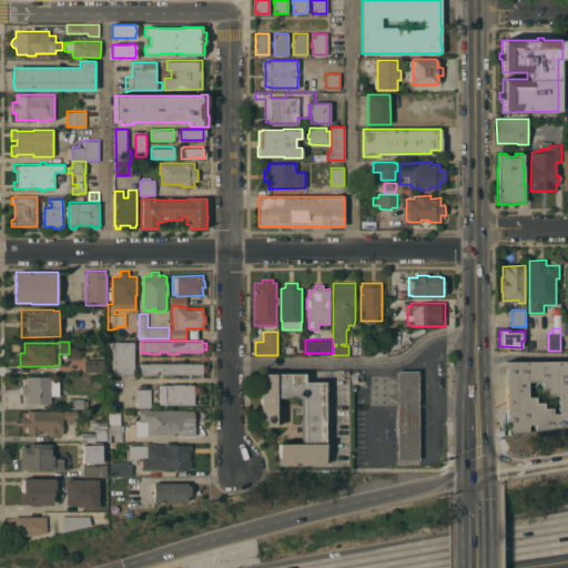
[(134,347),(135,347),(135,367),(134,367),(134,375),(123,375),(123,373),(113,373),(113,342),(134,342),(134,347)]
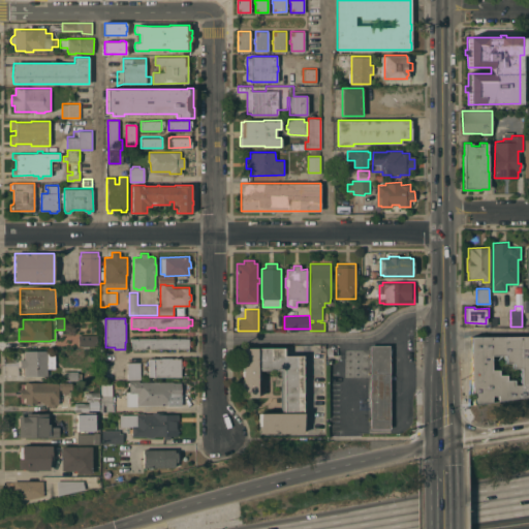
[(348,322),(348,331),(336,331),(336,322),(348,322)]
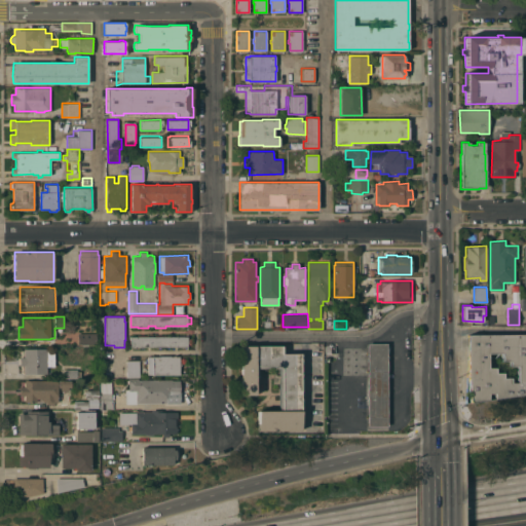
[(77,344),(77,333),(97,333),(97,343),(77,344)]
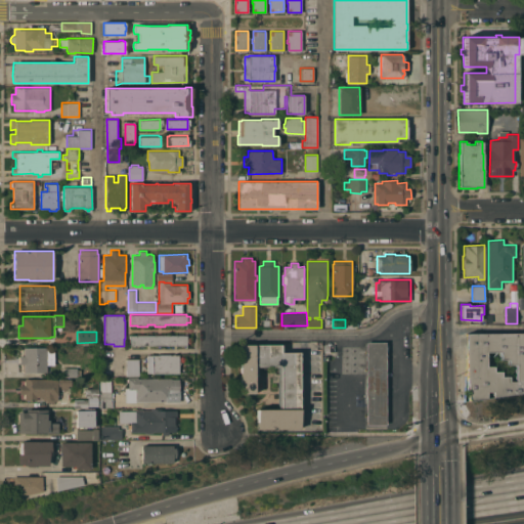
[(467,376),(467,334),(523,333),(523,392),(468,400),(467,376)]
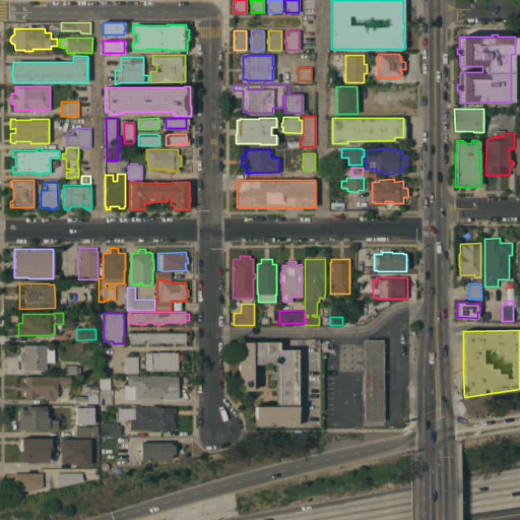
[(136,332),(136,331),(147,331),(147,332),(152,332),(152,331),(164,331),(164,332),(185,332),(185,334),(189,334),(189,340),(185,340),(185,342),(129,342),(129,332),(136,332)]
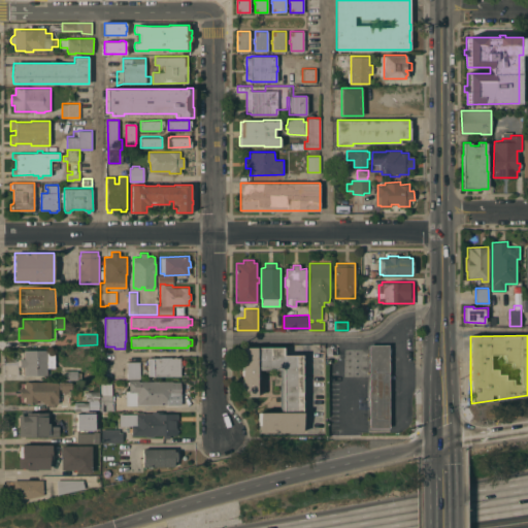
[(389,427),(369,427),(369,344),(389,344),(389,427)]
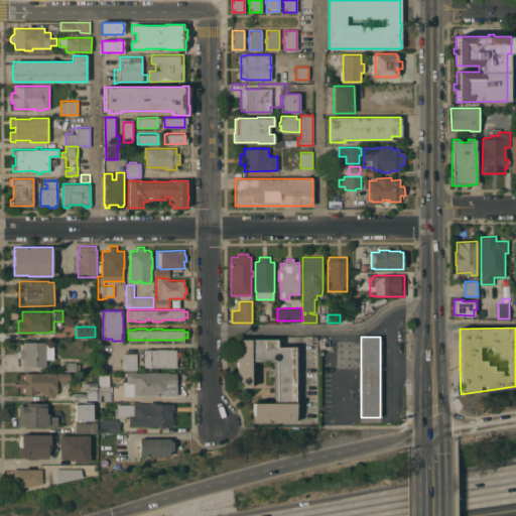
[(295,422),(253,422),(253,402),(273,402),(273,361),(252,361),(252,370),(250,370),(250,387),(237,387),(236,339),(276,339),(276,347),(295,347),(295,422)]
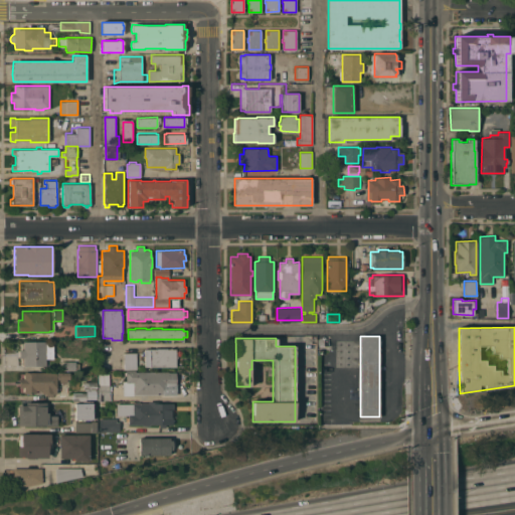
[(19,366),(19,341),(46,341),(46,343),(53,343),(53,358),(46,358),(46,365),(19,366)]
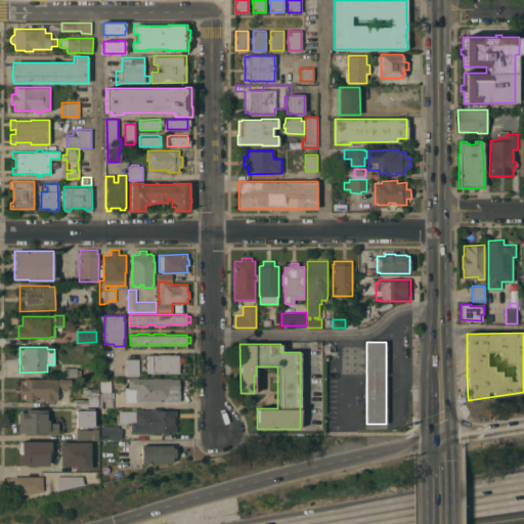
[(145,354),(153,354),(153,355),(159,355),(159,354),(170,354),(170,355),(178,355),(179,361),(180,361),(180,364),(179,364),(179,373),(151,373),(151,374),(145,374),(145,354)]
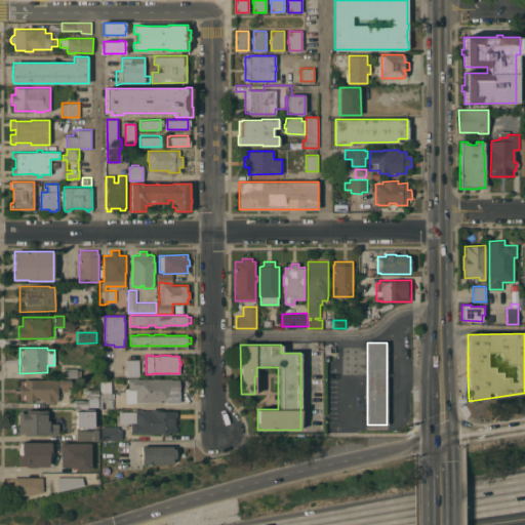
[(139,376),(127,376),(126,359),(139,359),(139,376)]
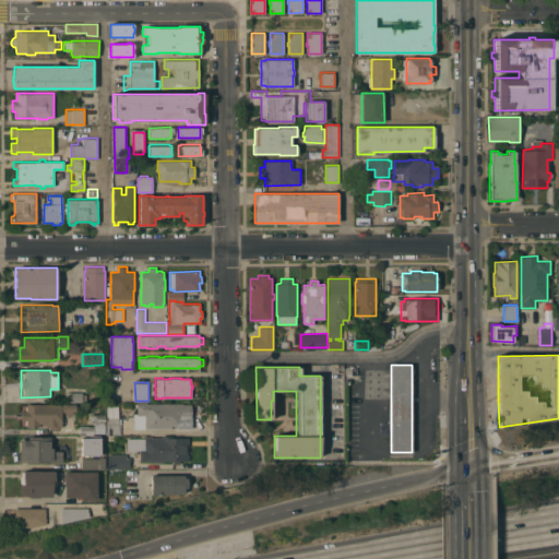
[(81,392),(81,402),(68,402),(69,392),(81,392)]
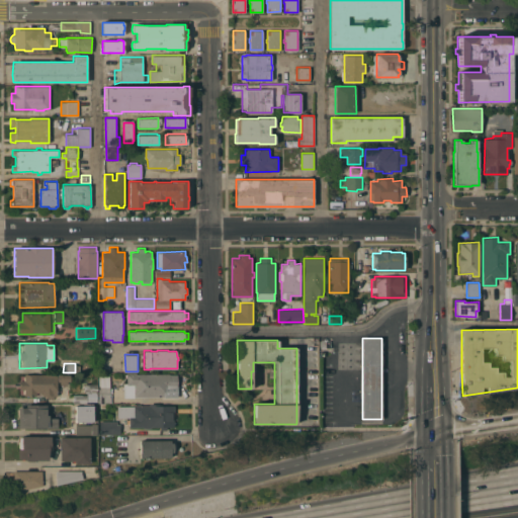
[(136,372),(136,373),(169,373),(169,374),(177,374),(177,387),(173,387),(173,400),(163,400),(163,396),(134,397),(134,395),(132,395),(132,384),(126,384),(126,372),(136,372)]
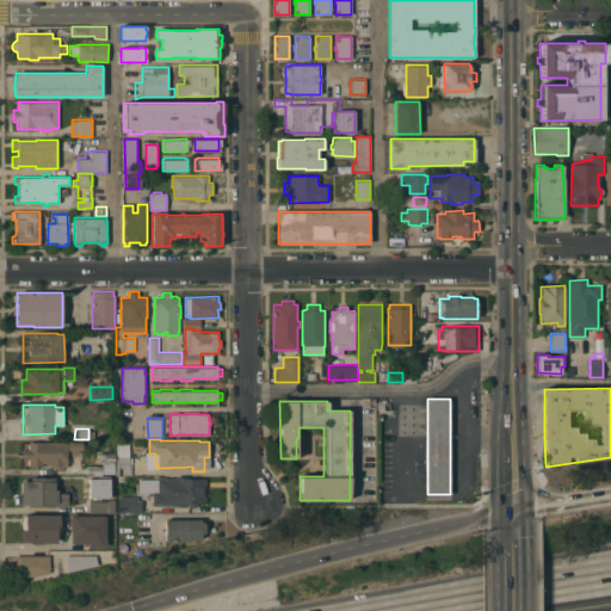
[(84,442),(84,450),(80,450),(80,454),(71,454),(71,450),(67,450),(67,467),(63,467),(63,469),(54,469),(54,466),(50,466),(50,468),(42,468),(42,467),(29,467),(29,463),(28,463),(28,458),(23,458),(23,449),(28,449),(28,444),(29,444),(29,442),(84,442)]
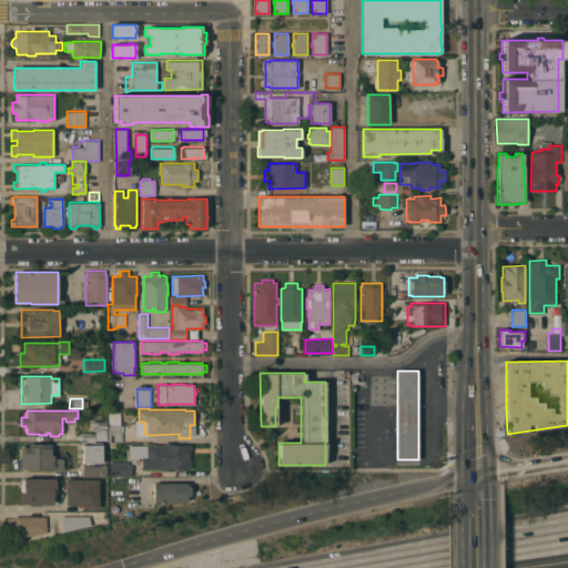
[(109,442),(109,413),(120,412),(121,442),(117,442),(117,447),(110,447),(110,442),(109,442)]
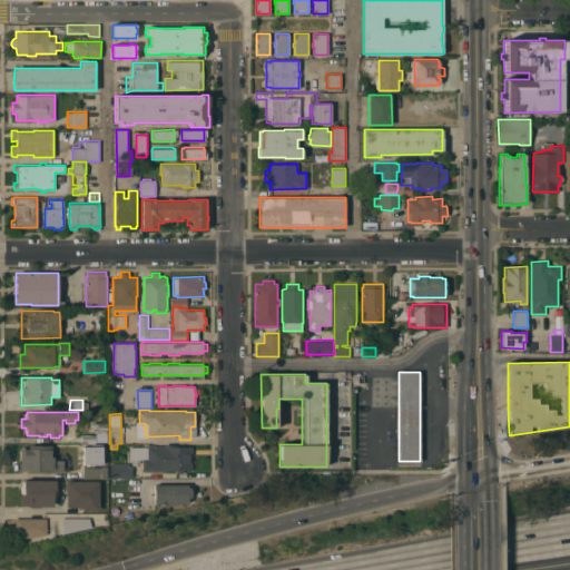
[(92,432),(92,422),(107,422),(107,432),(92,432)]
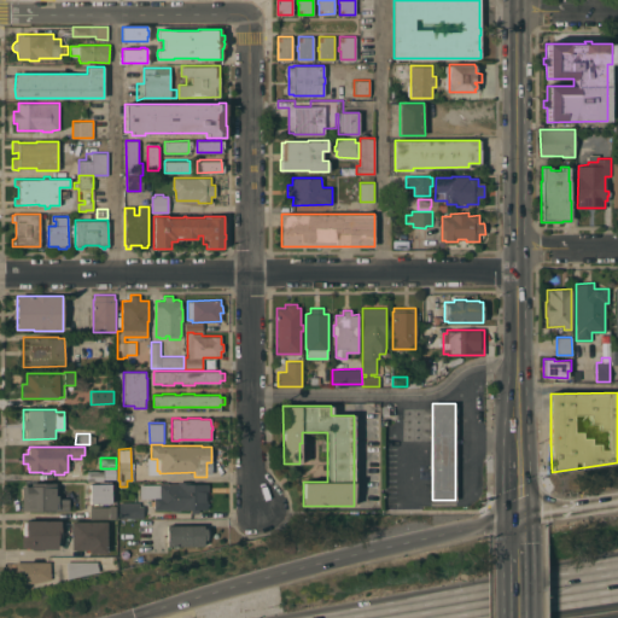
[(87,481),(87,471),(104,471),(104,481),(87,481)]
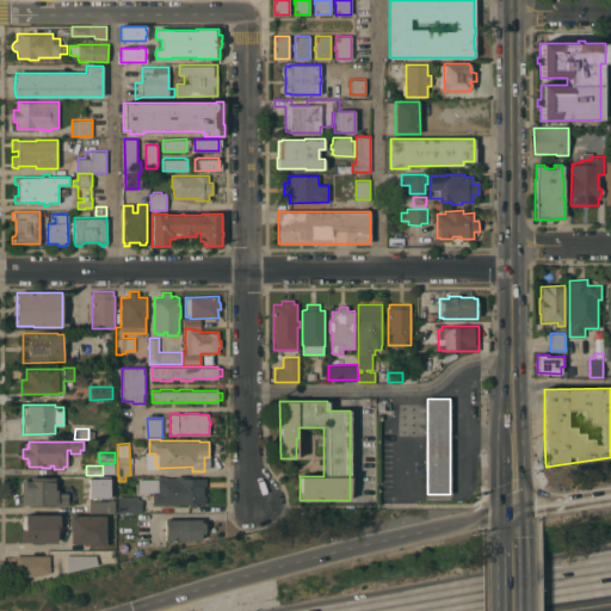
[(99,477),(99,476),(110,476),(110,497),(90,497),(90,487),(87,487),(87,482),(90,482),(90,479),(99,477)]
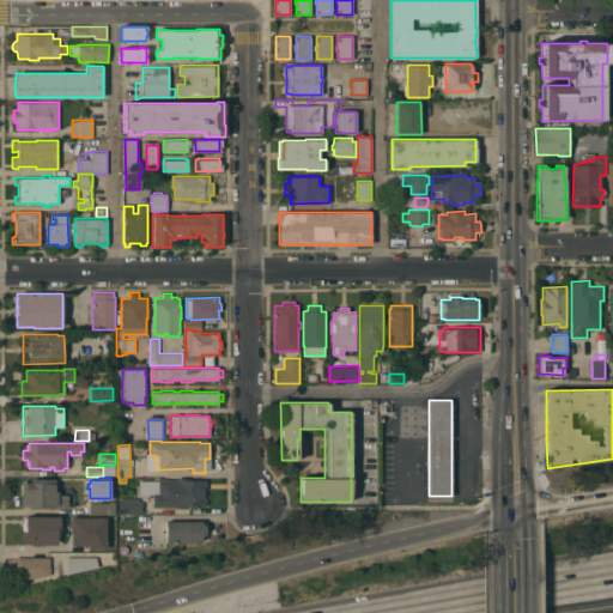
[(206,505),(198,505),(198,509),(189,509),(189,505),(178,505),(178,507),(170,507),(170,505),(152,505),(152,495),(139,495),(139,480),(158,480),(158,479),(177,479),(177,478),(181,478),(189,478),(189,480),(206,479),(206,505)]
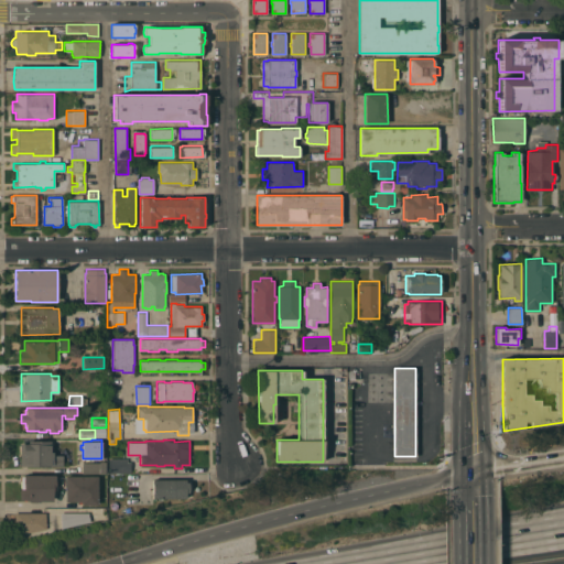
[(20,443),(29,443),(29,441),(51,441),(51,452),(53,452),(53,455),(63,455),(63,466),(20,466),(20,443)]
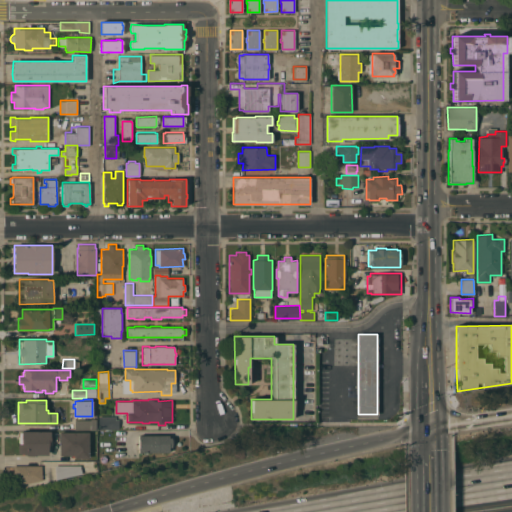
[(98,428),(98,416),(115,416),(115,419),(119,419),(119,429),(98,428)]
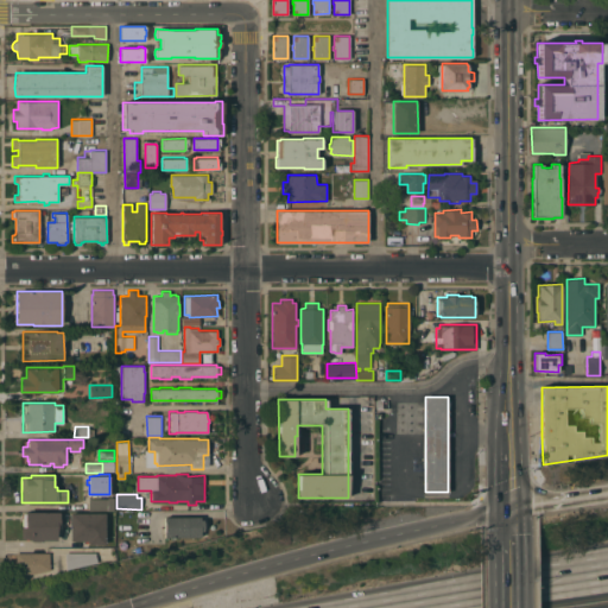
[(113,498),(113,510),(90,511),(90,499),(113,498)]
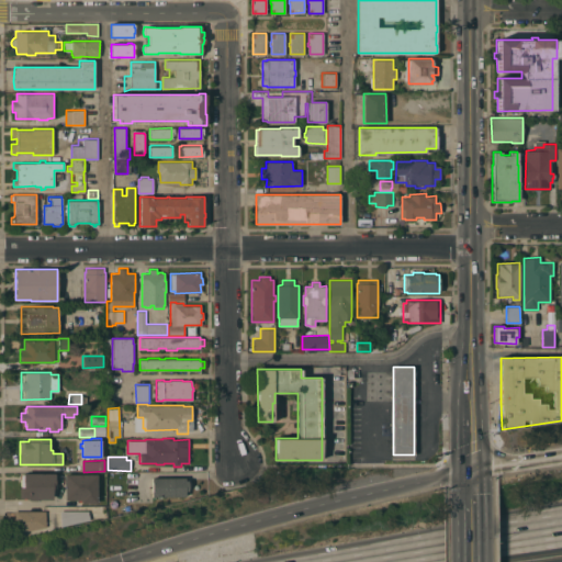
[(55,473),(55,489),(53,489),(52,499),(27,498),(27,497),(20,497),(21,474),(23,474),(23,473),(55,473)]
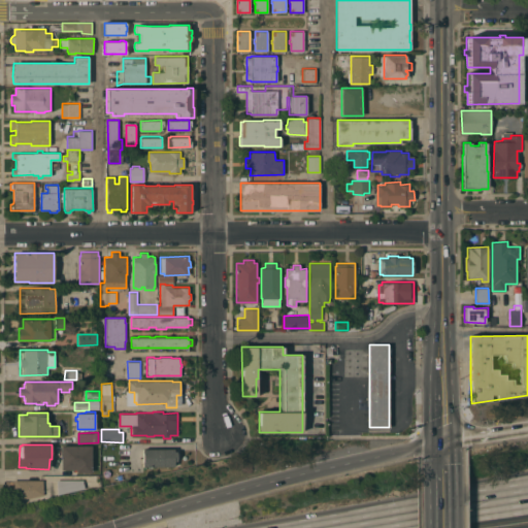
[(61,446),(92,446),(91,472),(76,472),(76,469),(61,469),(61,446)]
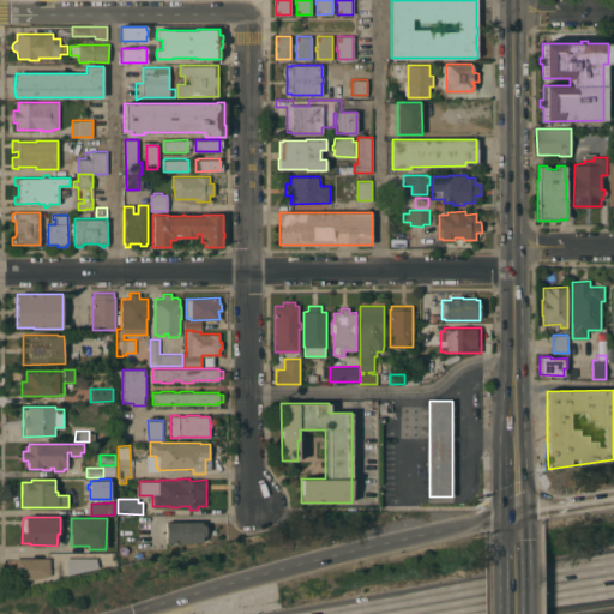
[(202,522),(202,524),(205,524),(205,525),(205,527),(205,534),(205,536),(203,536),(203,542),(166,542),(166,522),(202,522)]
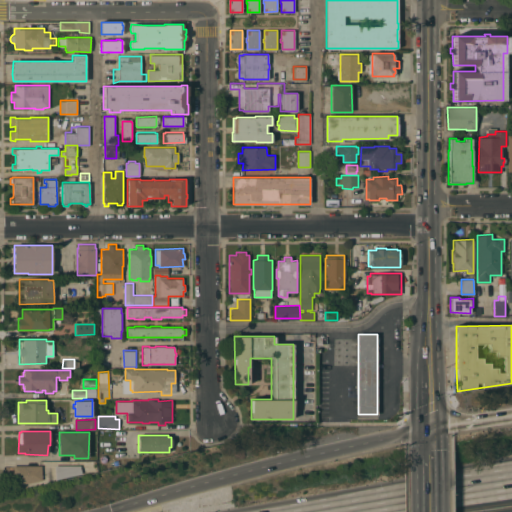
[(125,452),(117,452),(116,441),(125,441),(125,452)]
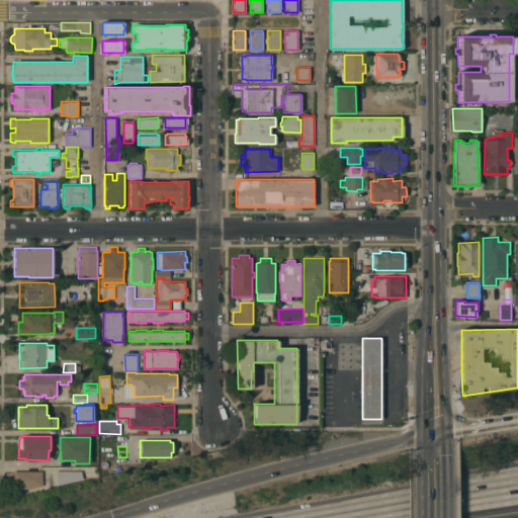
[(41,470),(41,486),(28,488),(13,489),(13,470),(41,470)]
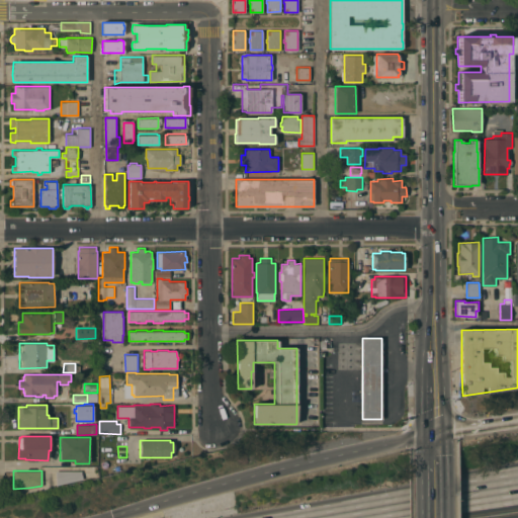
[(81,470),(83,479),(56,485),(56,470),(81,470)]
